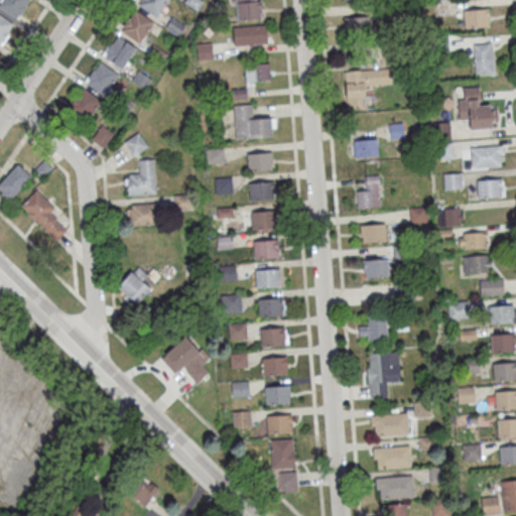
[(0,0),(0,7),(16,19),(30,0),(0,0)]
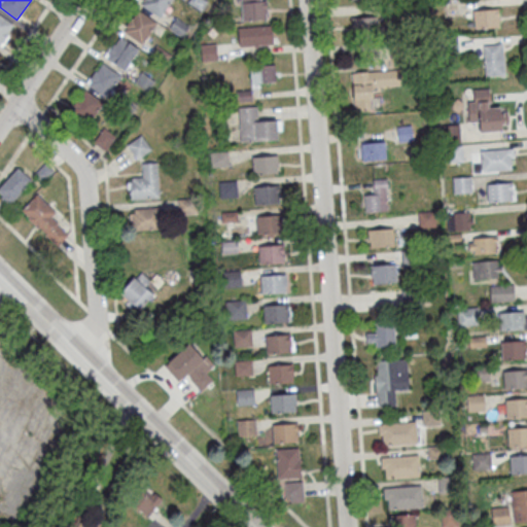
[(160,15),(170,0),(143,0),(141,3),(160,15)]
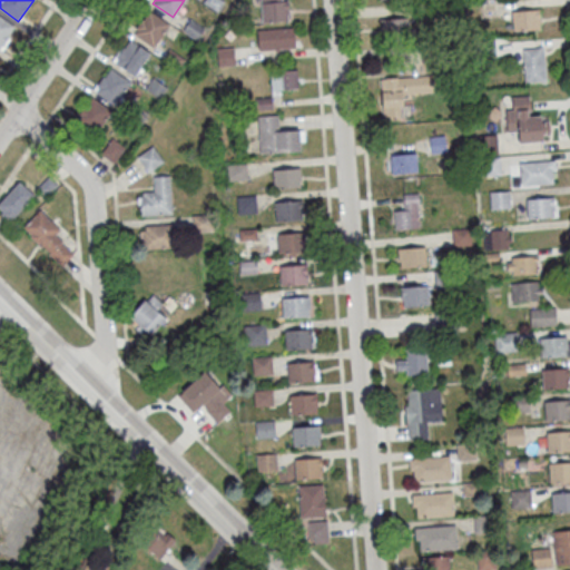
[(202,0),(223,0),(216,11),(202,1),(202,0)]
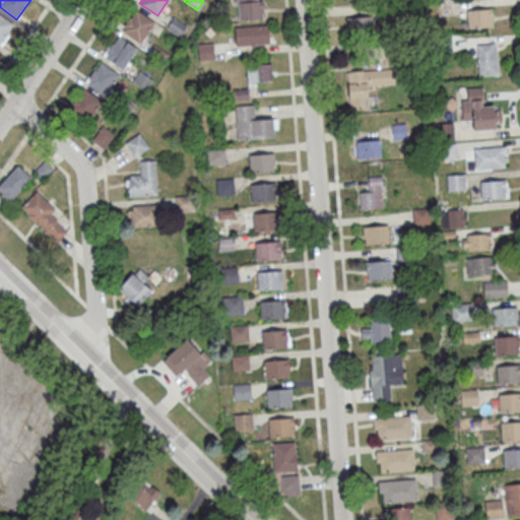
[(238,0),(239,20),(266,18),(265,1),(263,1),(263,0),(238,0)]
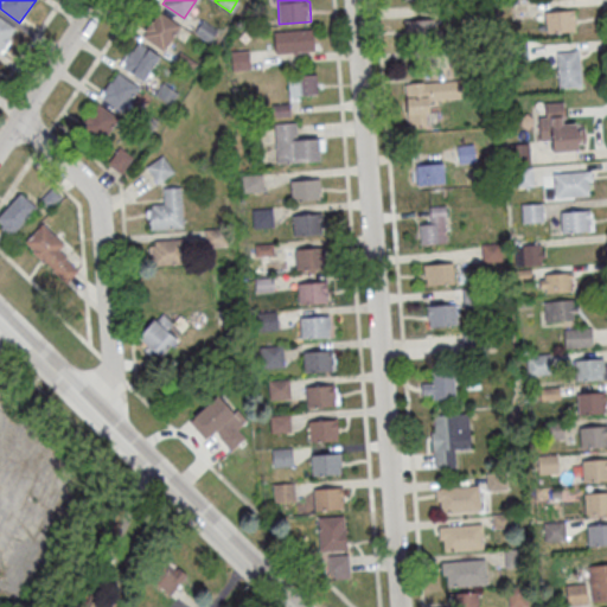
[(183,24),(164,50),(144,34),(144,29),(158,7),(183,24)]
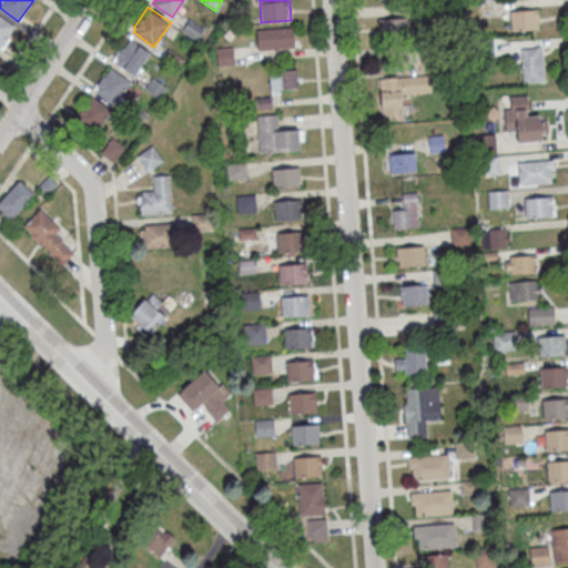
[(510,12),(536,9),(537,21),(536,22),(536,27),(511,30),(510,12)]
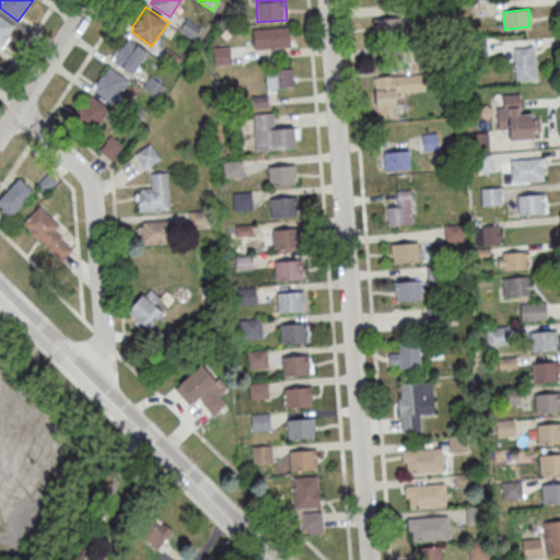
[(0,49),(0,50),(16,27),(0,15),(0,49)]
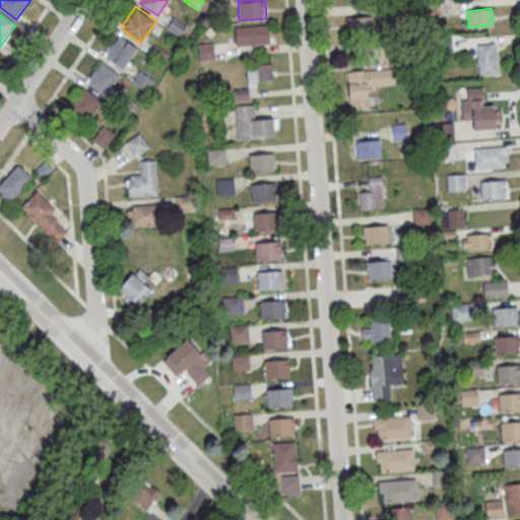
[(174,15),(186,24),(179,36),(166,26),(174,15)]
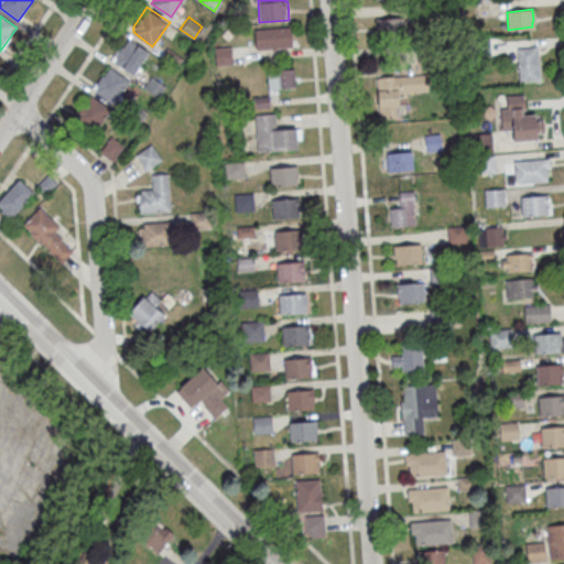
[(376,21),(403,18),(404,35),(377,38),(376,21)]
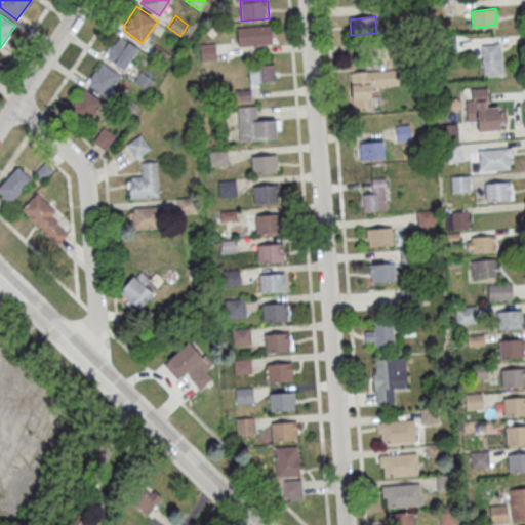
[(237,27),(271,24),(272,42),(238,44),(237,27)]
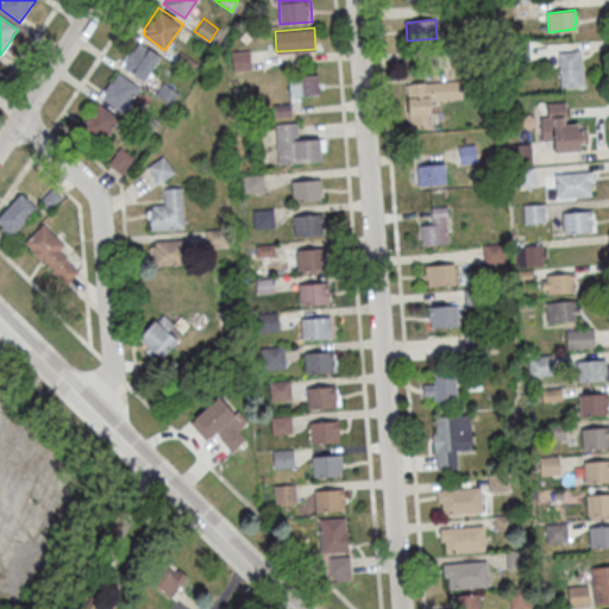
[(161,55),(139,39),(132,50),(131,49),(119,64),(132,74),(133,71),(144,79),(161,55)]
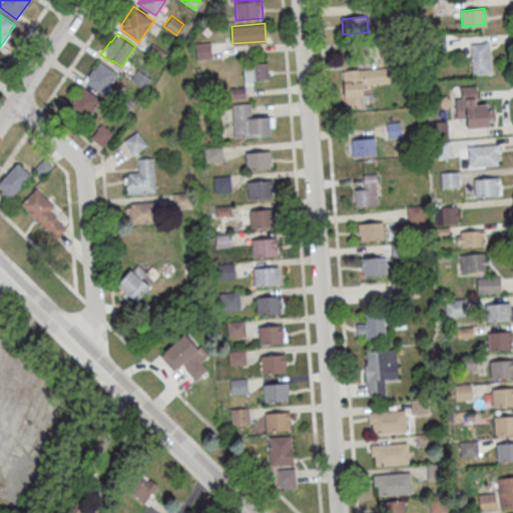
[(444,33),(445,50),(426,51),(425,34),(444,33)]
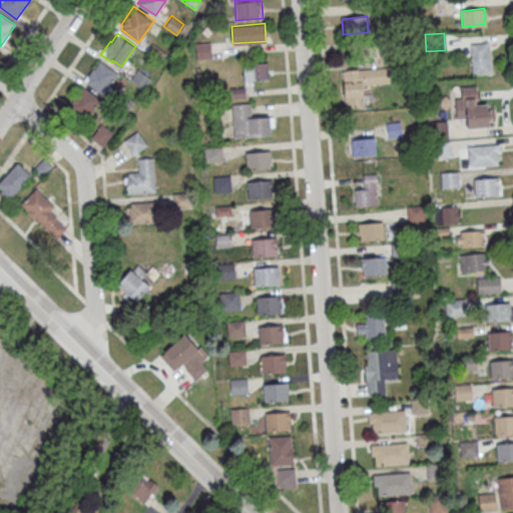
[(153,41),(166,50),(159,61),(146,52),(153,41)]
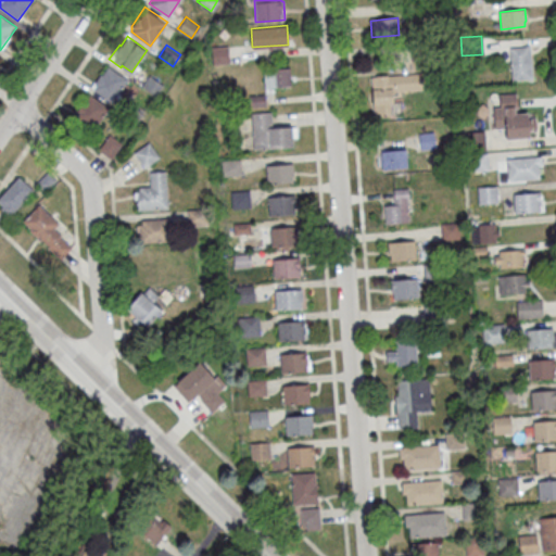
[(211,47),(230,45),(231,62),(212,63),(211,47)]
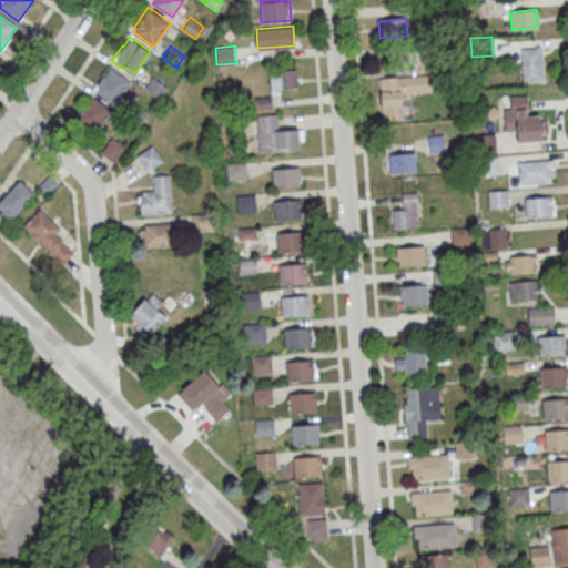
[(520,49),(537,48),(537,46),(540,46),(544,81),(539,81),(539,80),(524,81),(520,49)]
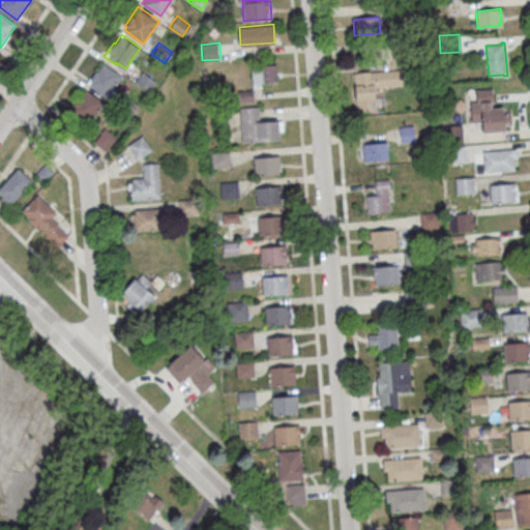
[(121,75),(106,96),(87,83),(102,61),(121,75)]
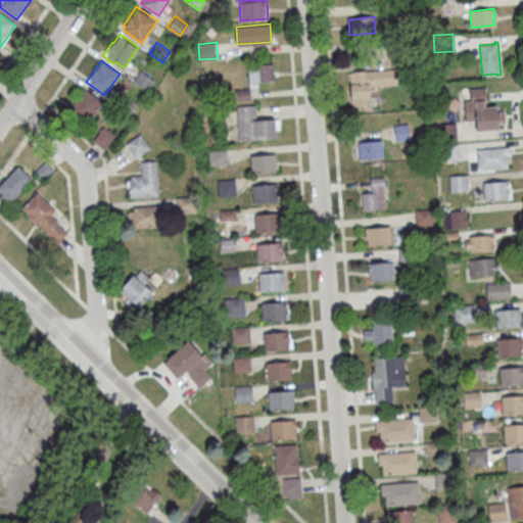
[(247,64),(272,62),(273,78),(248,80),(247,64)]
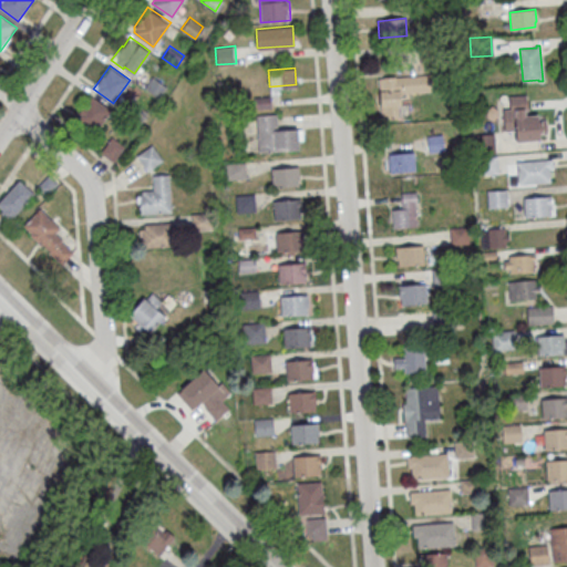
[(379,78),(430,74),(431,90),(400,92),(401,105),(398,105),(399,119),(381,120),(379,78)]
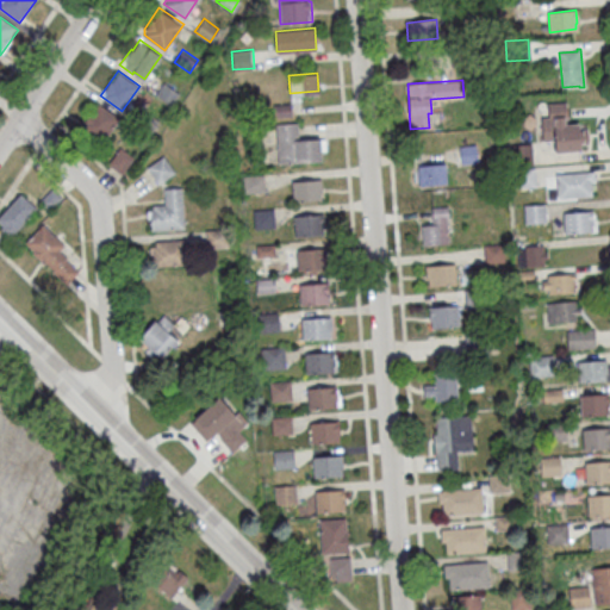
[(163,81),(179,92),(170,104),(155,93),(163,81)]
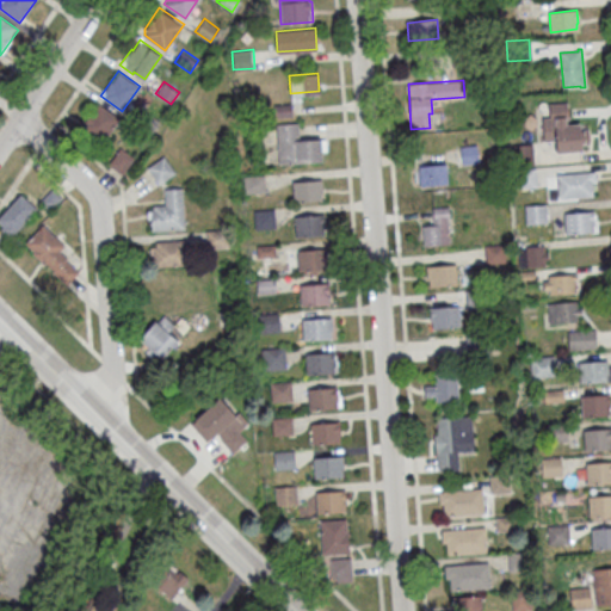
[(119,116),(103,141),(81,127),(98,102),(119,116)]
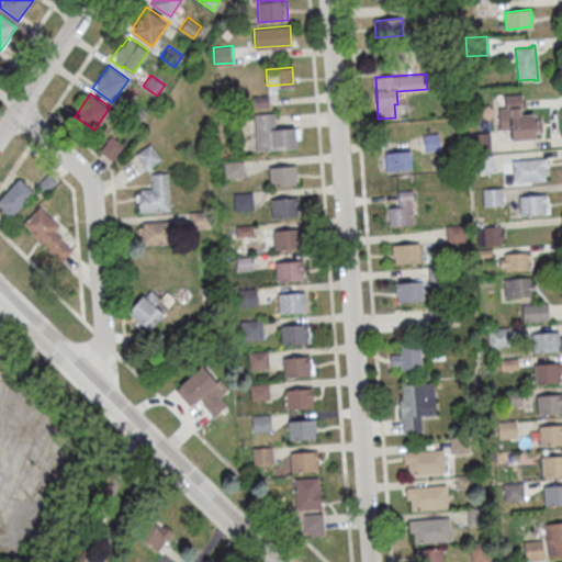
[(505,96),(521,94),(523,107),(519,107),(520,114),(532,113),(532,121),(539,120),(540,131),(534,132),(534,137),(509,139),(509,128),(499,128),(498,109),(505,109),(505,96)]
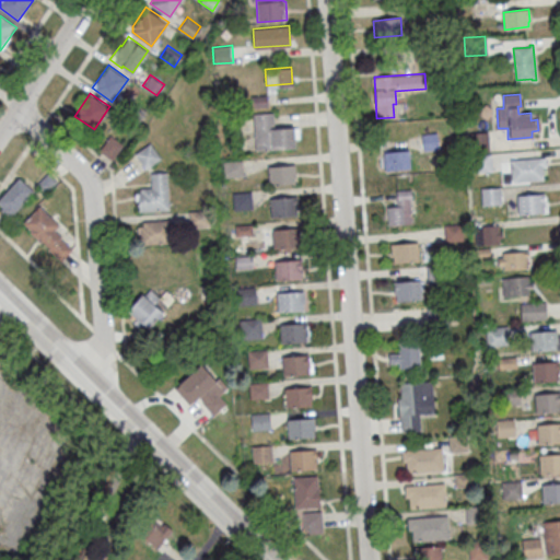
[(132,101),(147,111),(138,121),(124,112),(132,101)]
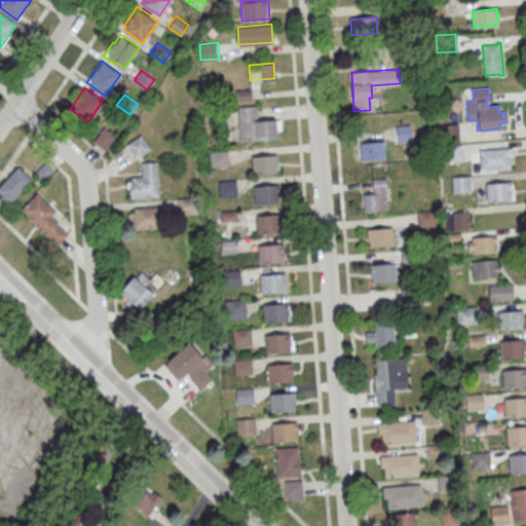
[(238,106),(257,104),(257,113),(255,113),(255,119),(277,117),(279,137),(240,140),(238,106)]
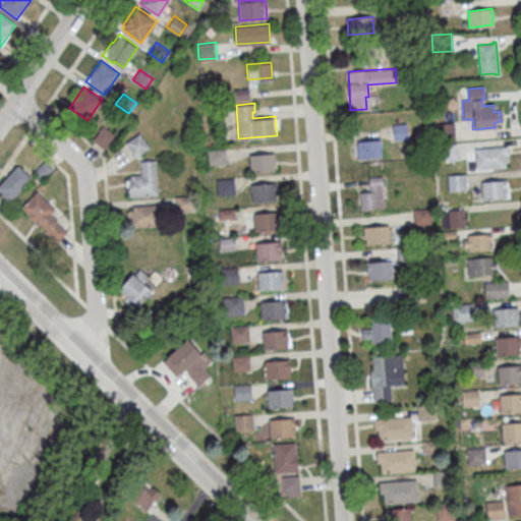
[(438,123),(453,122),(454,140),(439,141),(438,123)]
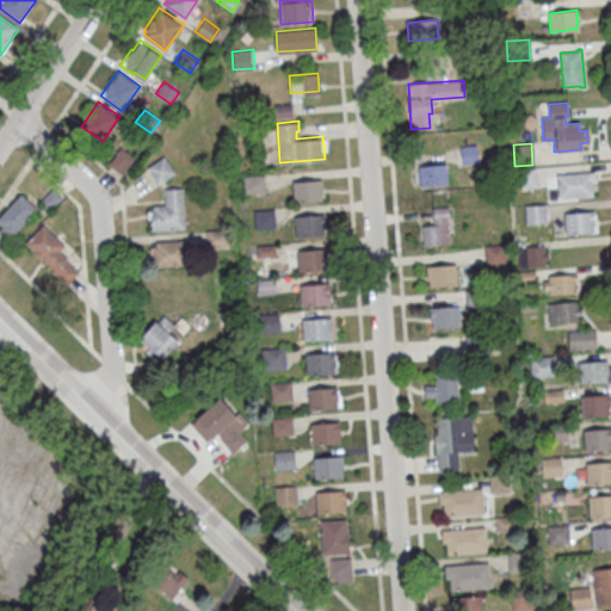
[(123,173),(135,156),(121,146),(109,162),(123,173)]
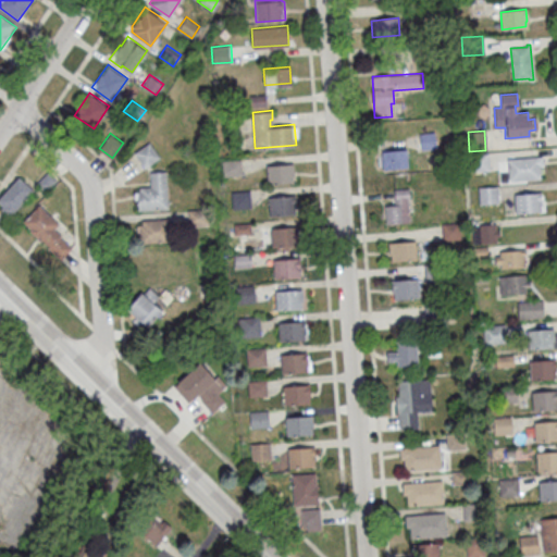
[(134,153),(145,168),(160,157),(149,141),(134,153)]
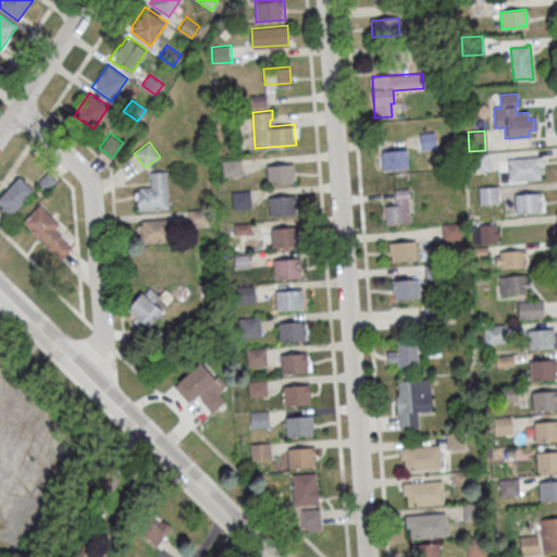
[(381,151),(407,149),(408,168),(383,170),(381,151)]
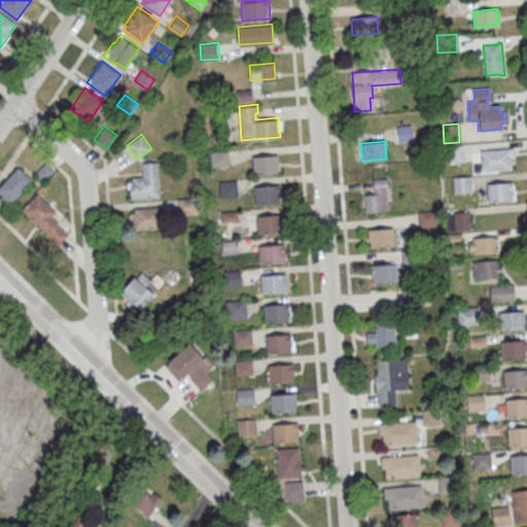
[(444,163),(461,161),(460,145),(443,146),(444,163)]
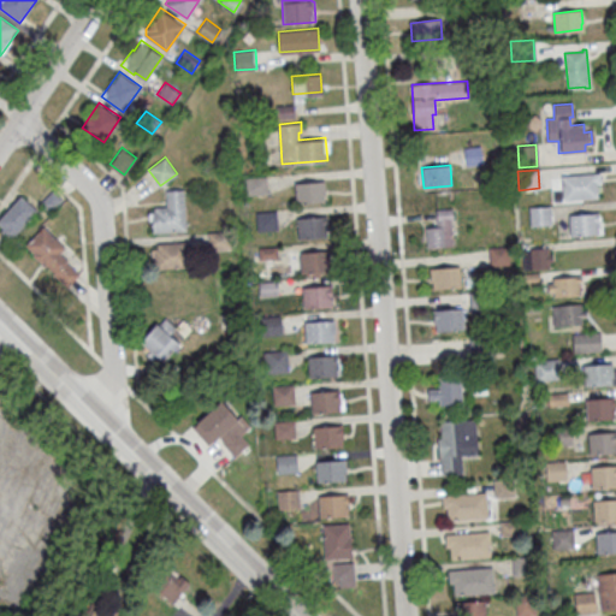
[(561,176),(599,173),(599,183),(597,183),(598,197),(563,200),(561,176)]
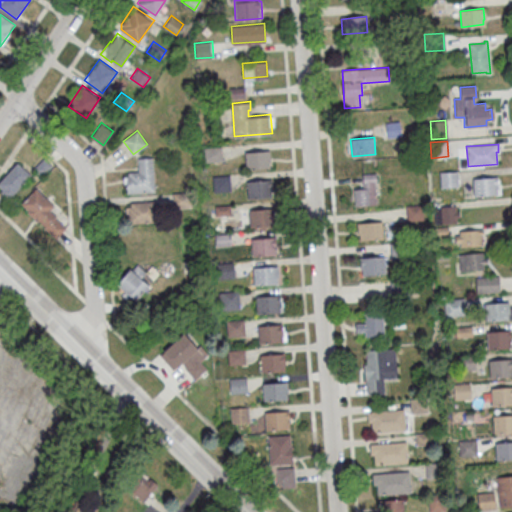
[(203,147),(221,146),(222,161),(205,162),(203,147)]
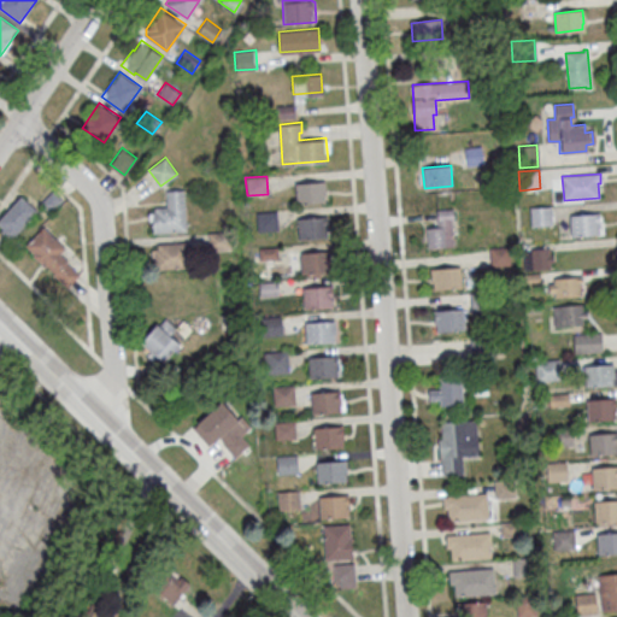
[(295,183),(325,181),(327,201),(297,204),(295,183)]
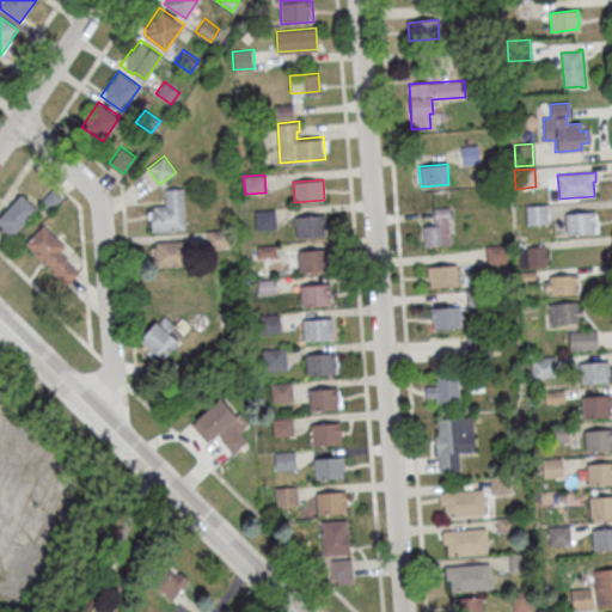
[(184,228),(183,187),(165,188),(165,203),(153,204),(153,228),(184,228)]
